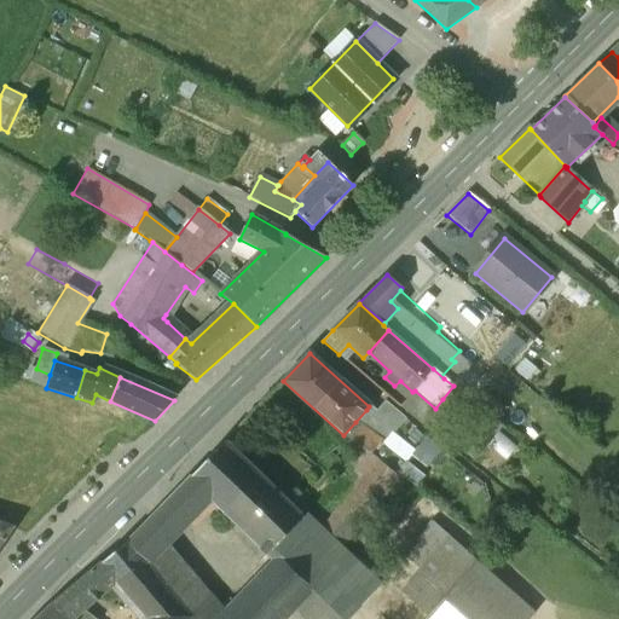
[(487,415),(453,386),(443,399),(478,428),(487,415)]
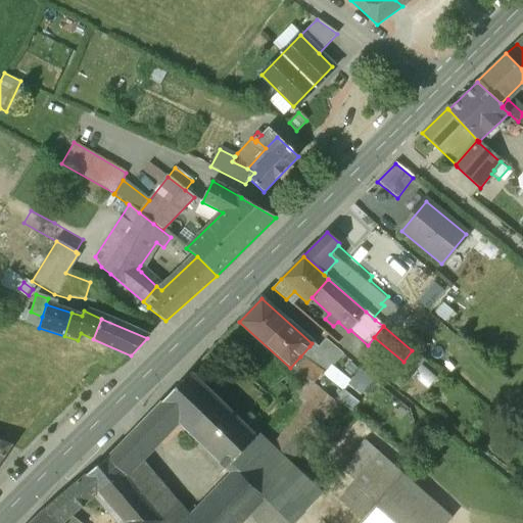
[(342,354),(325,339),(315,350),(315,351),(332,367),(342,354)]
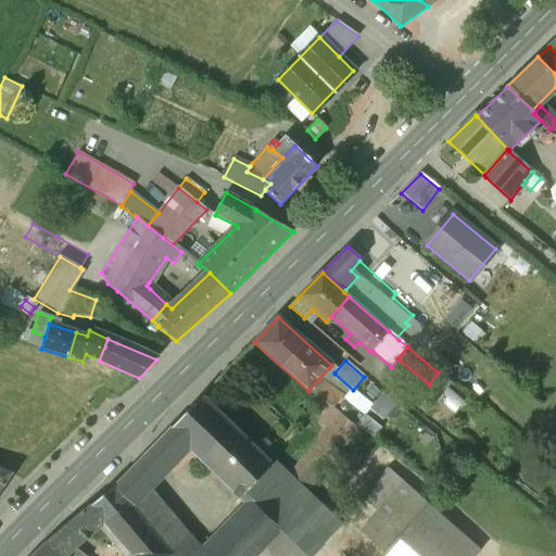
[(335,373),(329,368),(319,379),(342,396),(342,399),(344,400),(353,390),(335,374),(335,373)]
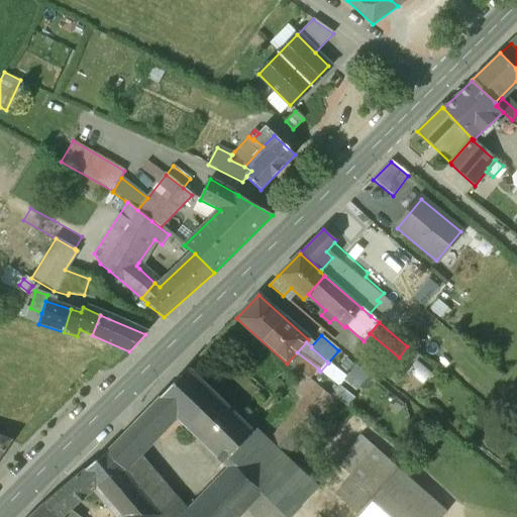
[(318,369),(297,352),(287,364),(308,380),(309,381),(318,371),(318,369)]
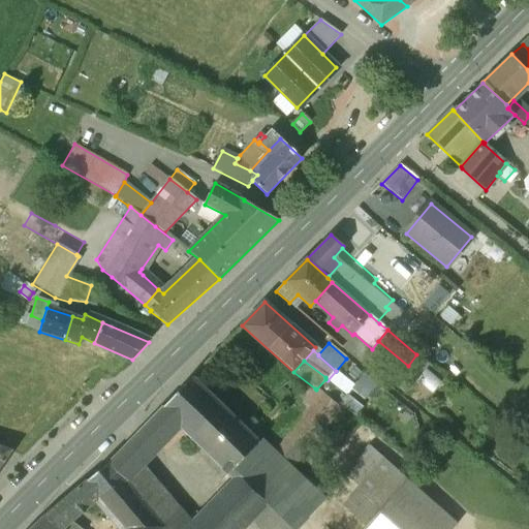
[(215,379),(201,367),(192,377),(205,390),(215,379)]
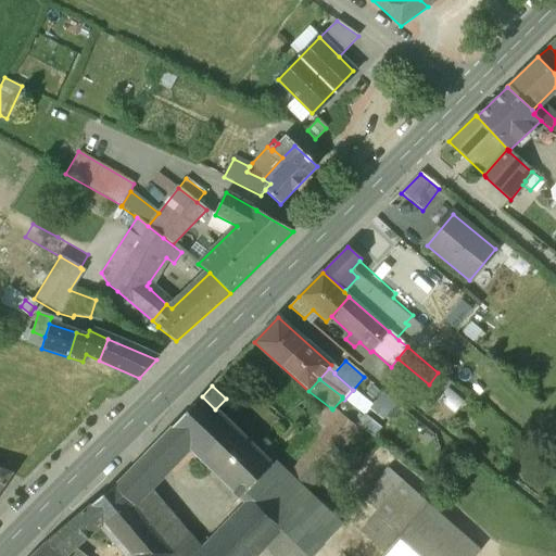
[(395,404),(383,394),(375,405),(387,415),(395,404)]
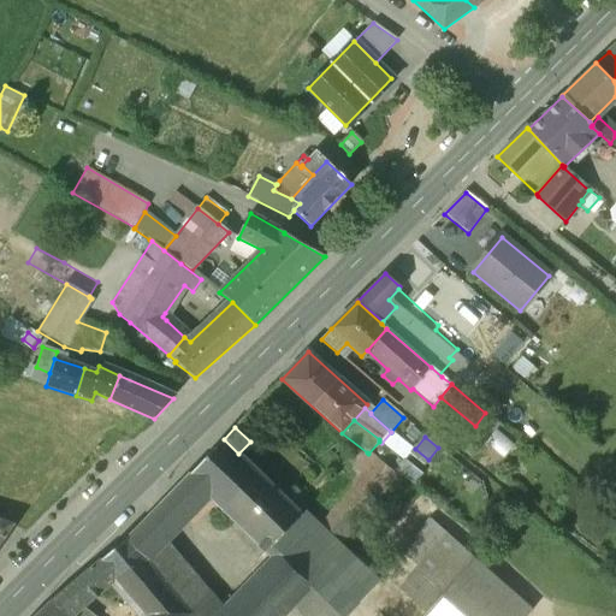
[(224,439),(190,474),(211,495),(270,550),(302,516),(302,515),(238,454),(224,439)]
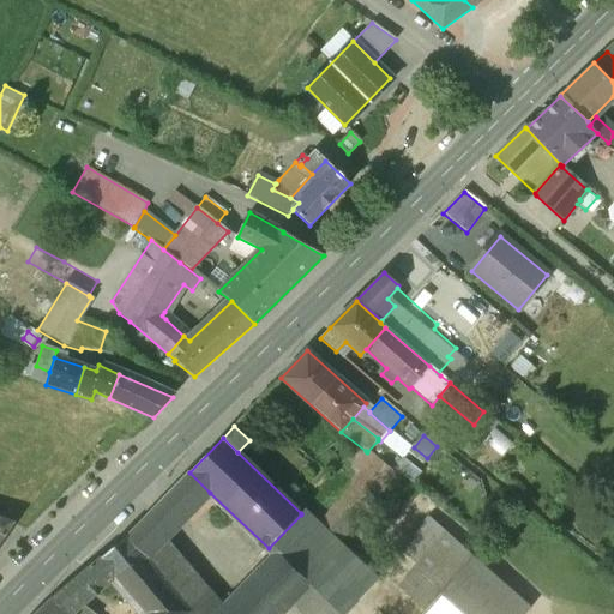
[(534,461),(511,444),(500,458),(523,475),(534,461)]
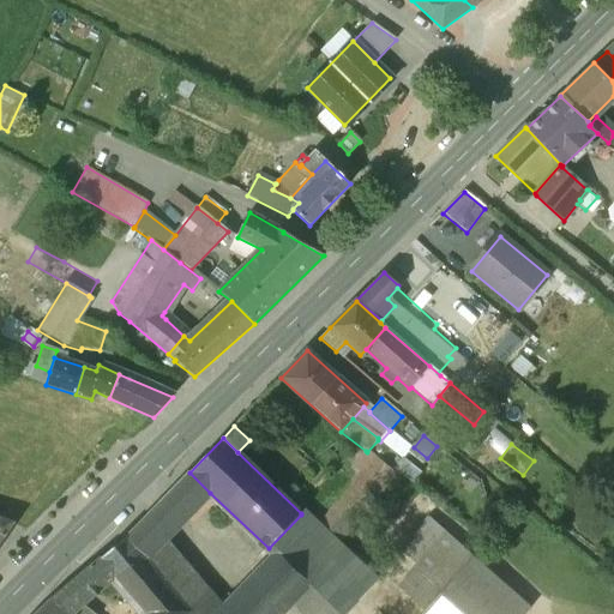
[(366,451),(353,467),(362,475),(375,458),(367,452),(366,451)]
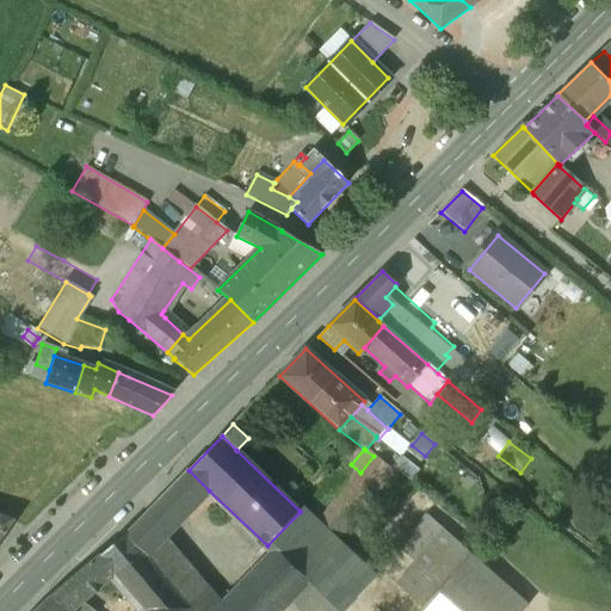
[(390,449),(381,462),(390,469),(400,456),(390,449)]
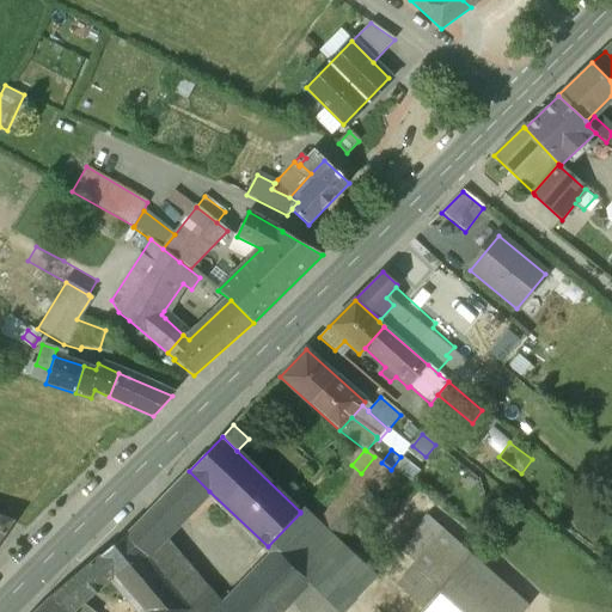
[(361,473),(319,524),(340,539),(395,472),(381,463),(374,457),(361,473)]
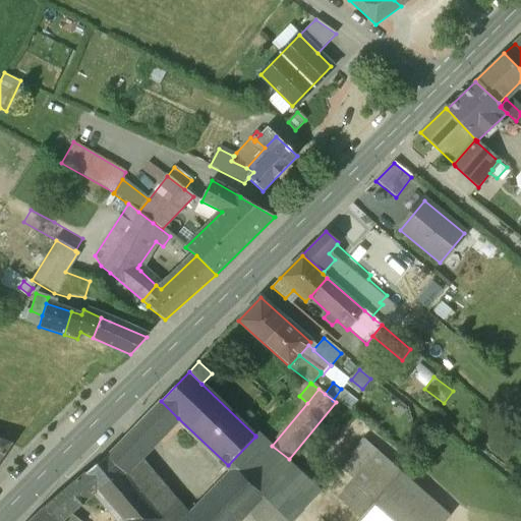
[(161,401),(125,438),(143,454),(178,418),(161,401)]
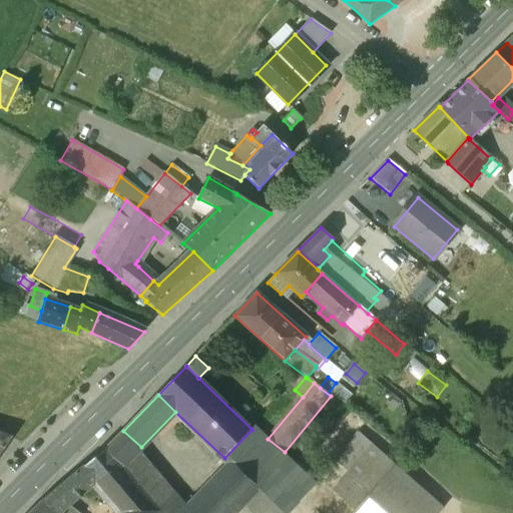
[(417,430),(410,424),(402,434),(410,440),(417,430)]
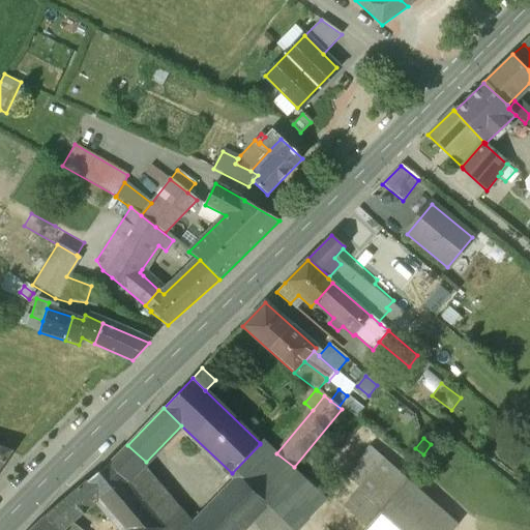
[(297,529),(324,503),(260,442),(260,443),(260,444),(232,473),(237,478),(238,476),(268,505),(249,525),(255,529),(297,529)]
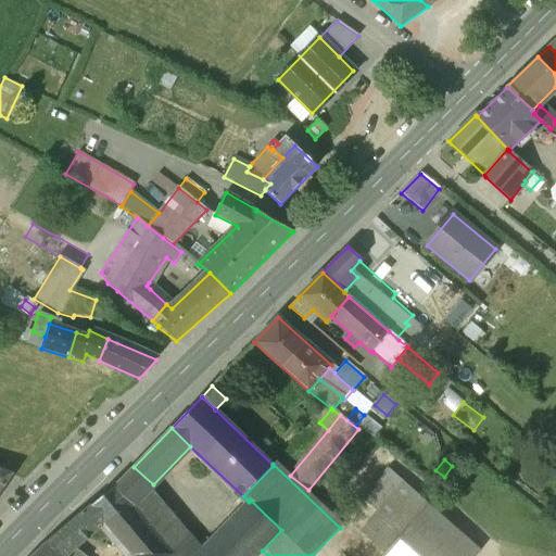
[(134,467),(114,487),(131,507),(148,490),(151,487),(153,484),(134,467)]
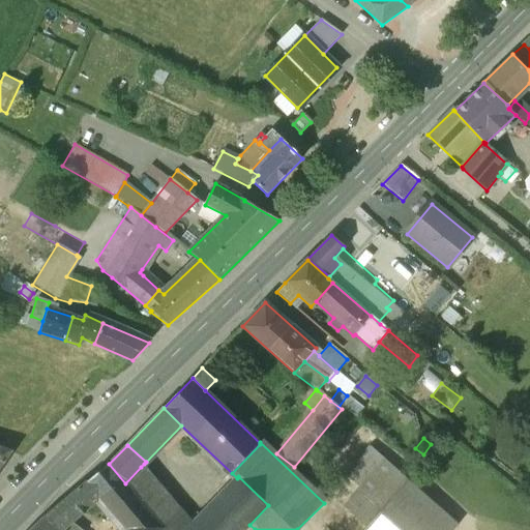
[(408,481),(371,448),(346,476),(361,490),(345,509),(367,529),(366,529),(453,529),(458,526),(408,481)]
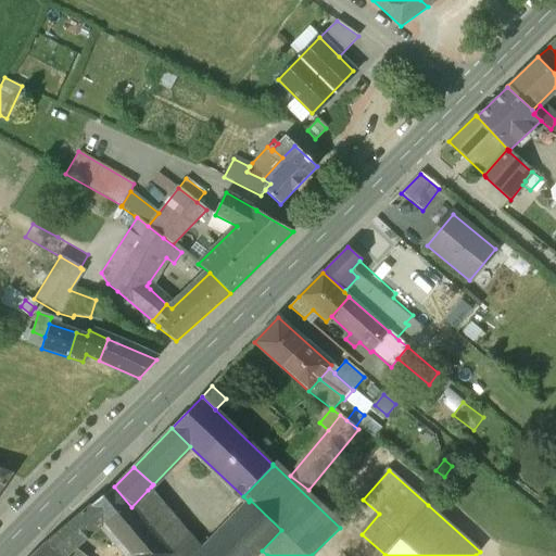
[(8,475),(0,471),(0,489),(10,476),(8,475)]
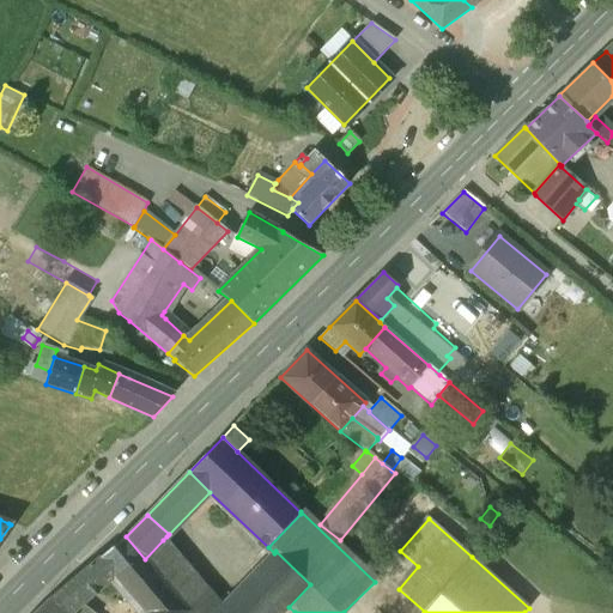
[(126,536),(78,577),(91,593),(111,575),(116,577),(140,605),(167,583),(145,559),(126,536)]
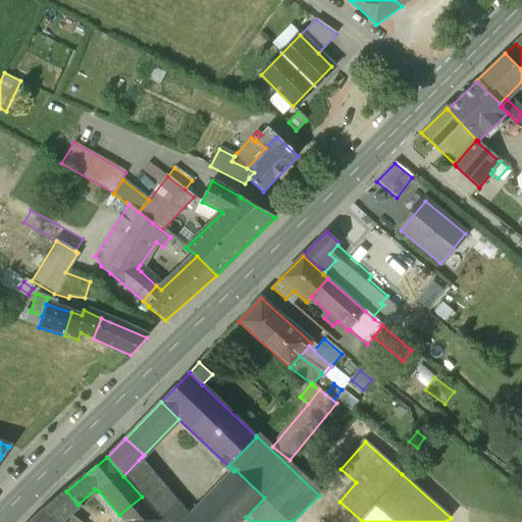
[(142,463),(139,460),(123,476),(142,497),(161,520),(173,506),(173,501),(142,463)]
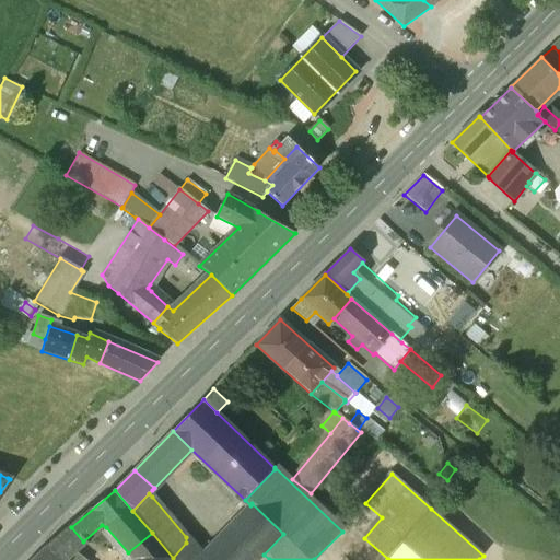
[(201,555),(196,559),(258,559),(264,555),(283,534),(252,503),(251,505),(201,555)]
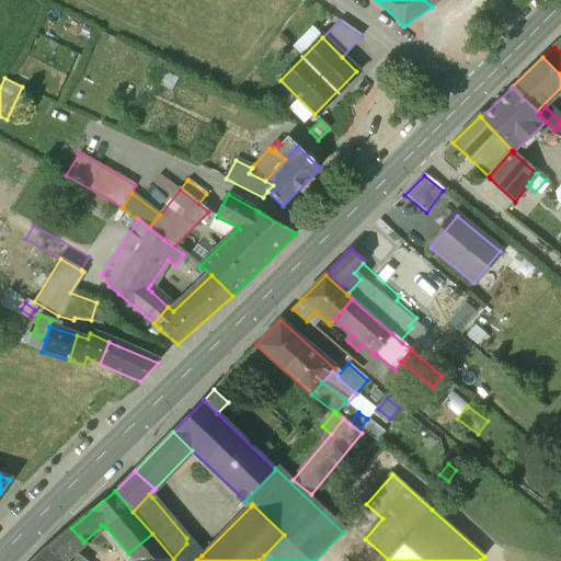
[(71,528),(46,549),(61,560),(82,560),(72,552),(83,542),(71,528)]
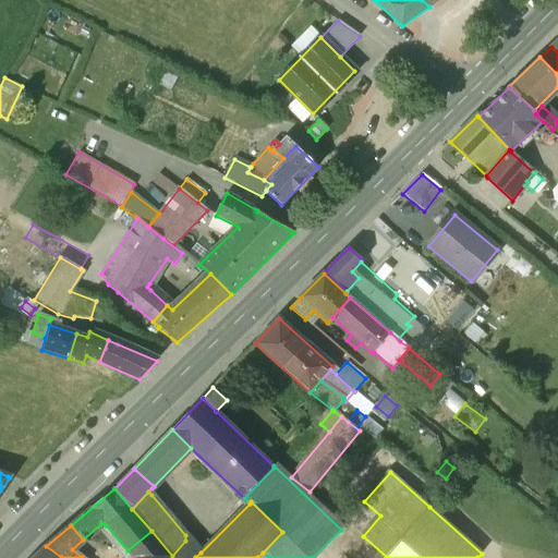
[(152,531),(128,550),(133,557),(171,557),(173,557),(172,556),(152,531)]
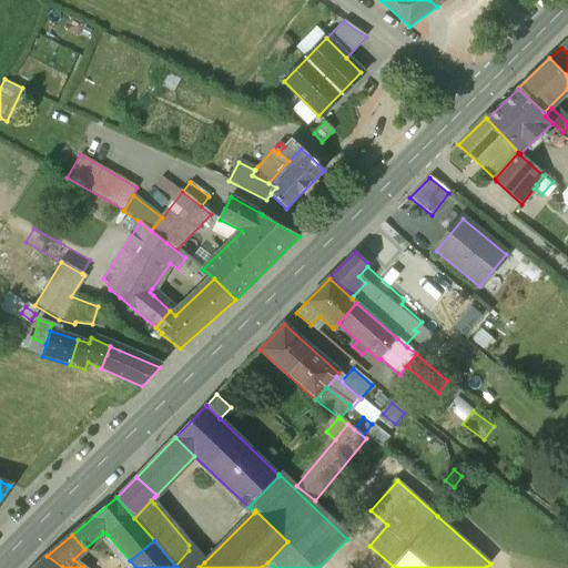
[(189,550),(175,566),(176,567),(174,567),(199,567),(204,563),(192,548),(189,550)]
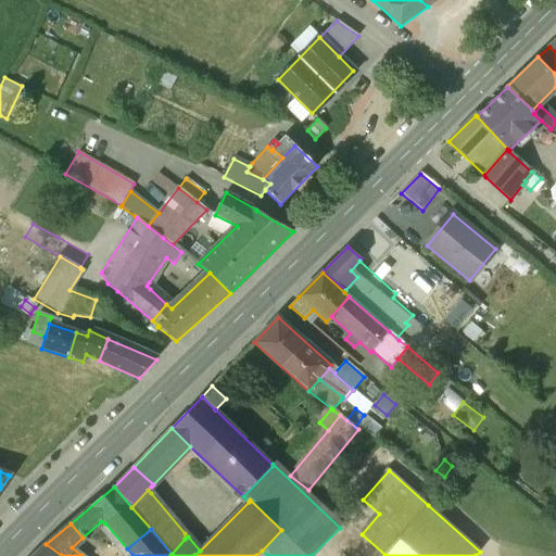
[(61,555),(46,544),(33,555),(61,555)]
